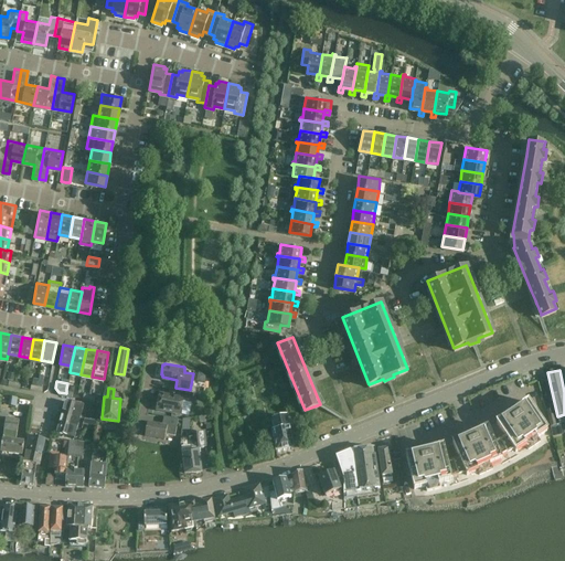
[(159,391),(157,406),(181,411),(183,399),(191,400),(193,391),(190,390),(176,388),(174,394),(159,391)]
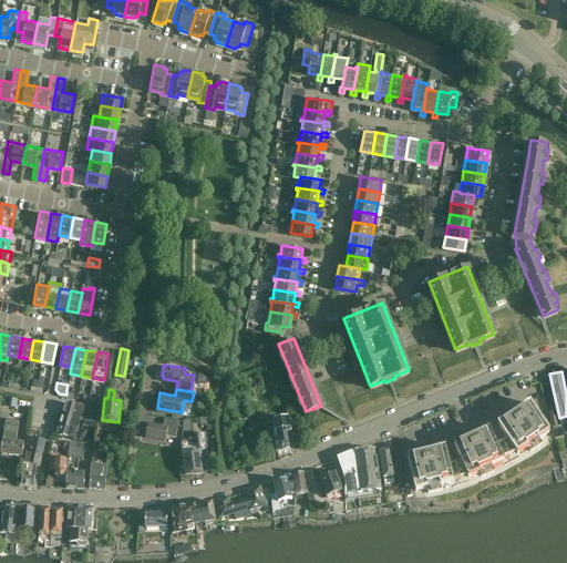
[(63,411),(81,416),(83,405),(65,400),(63,411)]
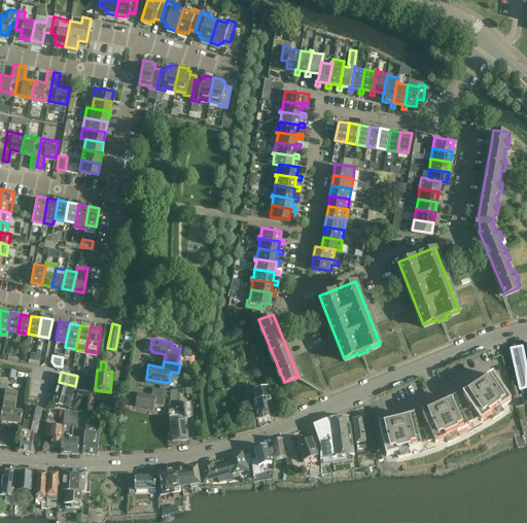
[(471,405),(466,408),(472,419),(479,416),(481,418),(489,412),(492,416),(503,409),(501,405),(510,398),(492,372),(481,379),(482,380),(475,385),(473,384),(462,391),(471,405)]
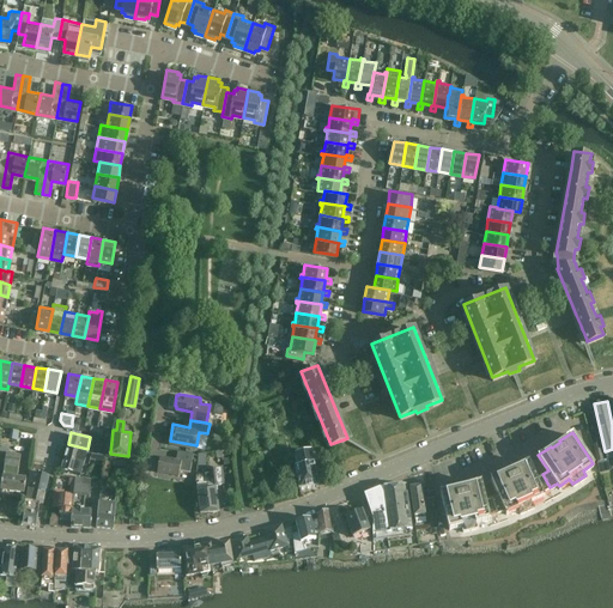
[(68,444),(65,455),(84,461),(87,449),(68,444)]
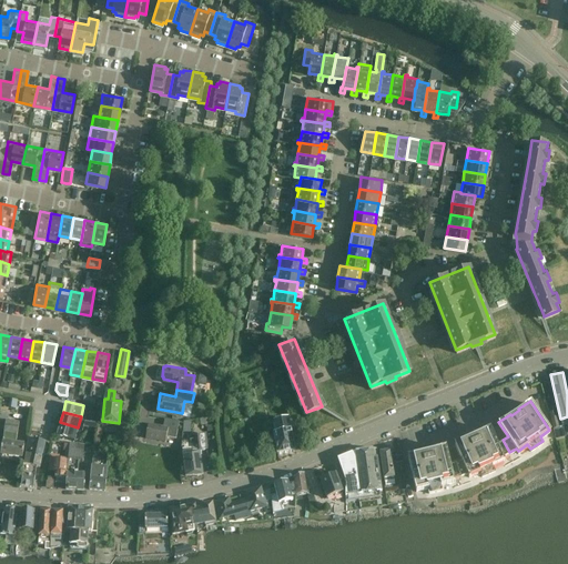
[(556,412),(550,413),(554,426),(556,435),(565,433),(563,423),(559,424),(556,412)]
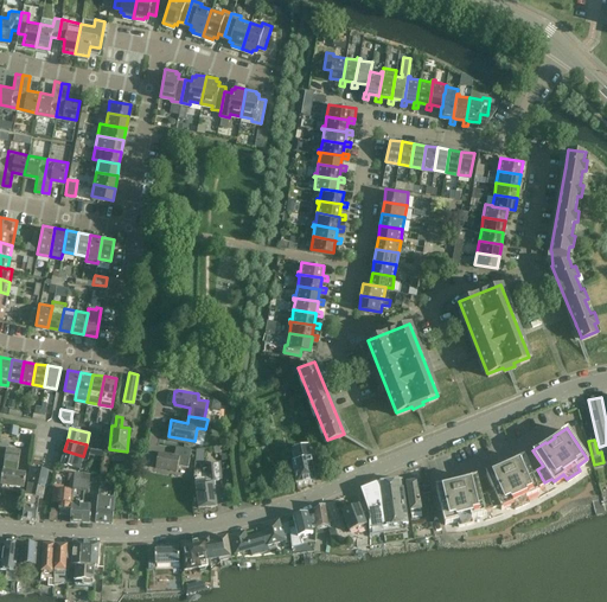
[(157,460),(155,465),(177,468),(178,462),(187,465),(189,460),(190,453),(191,447),(176,444),(174,453),(158,449),(157,460)]
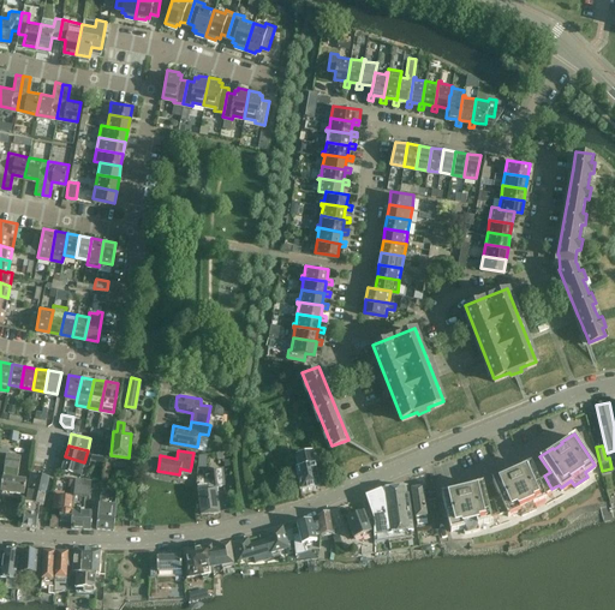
[(21,453),(6,452),(4,466),(5,466),(4,476),(3,476),(0,489),(24,492),(27,479),(17,478),(21,453)]
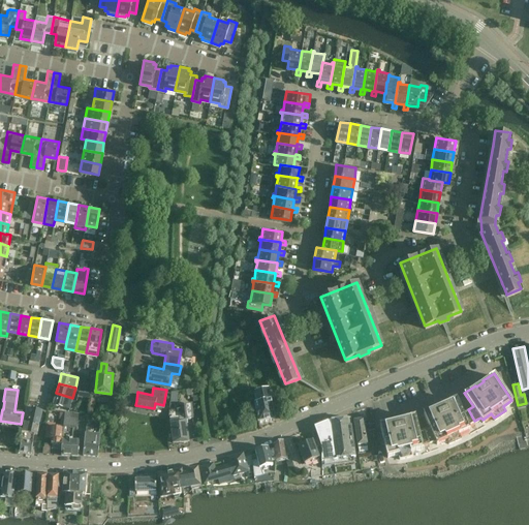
[(255,393),(249,394),(251,402),(254,402),(258,421),(275,417),(273,405),(279,404),(276,390),(270,392),(269,389),(254,392),(255,393)]
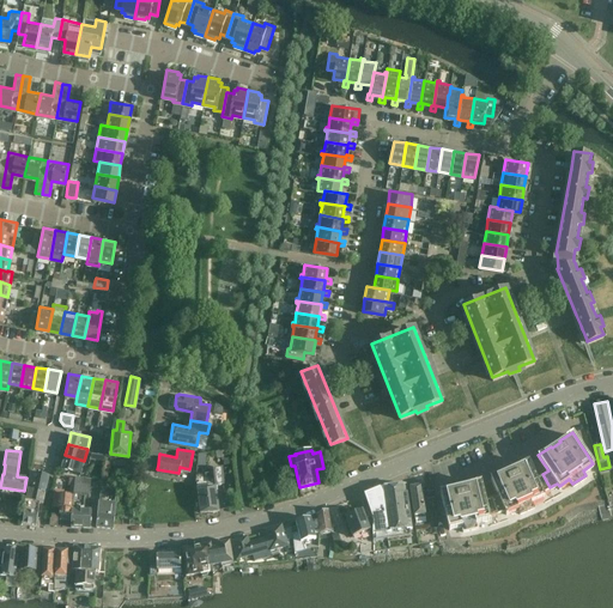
[(80,473),(84,461),(65,455),(64,460),(61,458),(59,466),(61,466),(61,467),(80,473)]
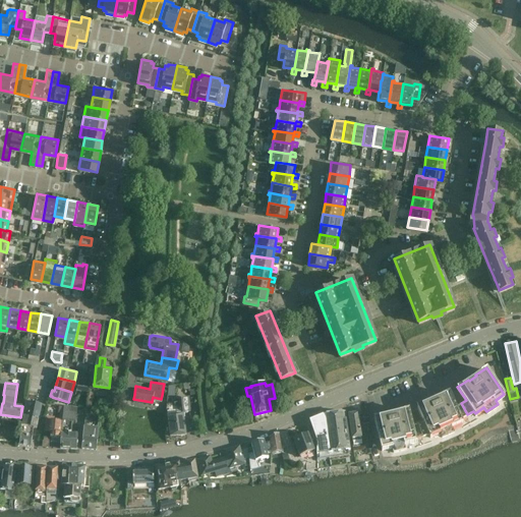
[(423,420),(418,422),(422,435),(428,433),(430,435),(440,431),(442,435),(454,429),(452,425),(462,420),(461,418),(467,414),(461,403),(456,406),(449,392),(438,397),(438,398),(429,402),(429,400),(417,406),(423,420)]
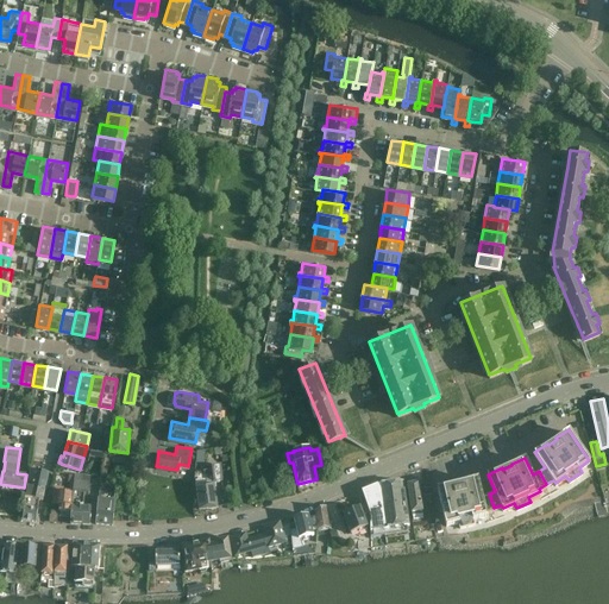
[(49,470),(32,467),(27,496),(25,496),(23,516),(36,518),(39,497),(43,498),(45,485),(49,470)]
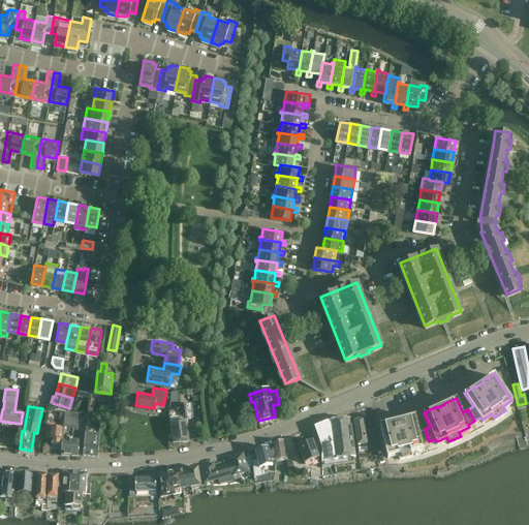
[(63,427),(62,433),(71,433),(72,426),(76,426),(79,411),(72,411),(64,410),(63,427)]
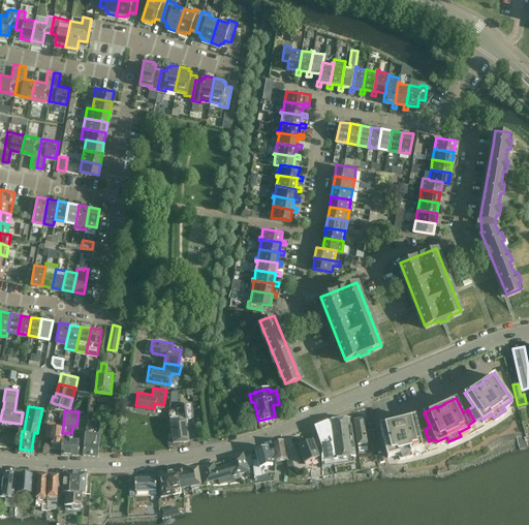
[(429,441),(425,429),(418,431),(414,414),(402,418),(402,420),(393,422),(393,421),(380,424),(387,455),(398,453),(399,457),(412,454),(411,449),(422,446),(422,443),(429,441)]
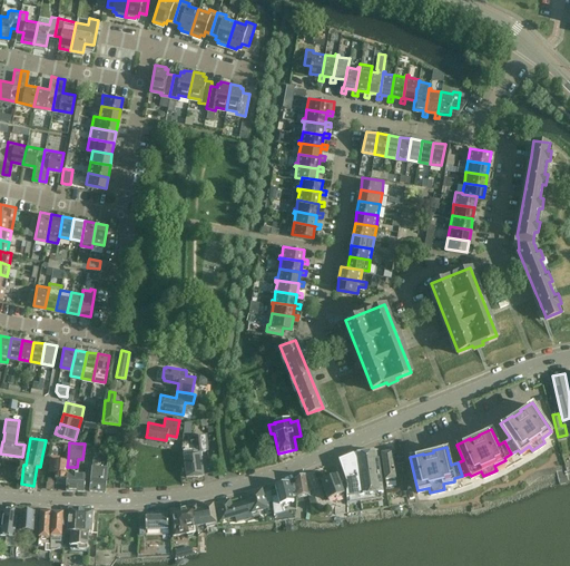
[(346,488),(346,495),(383,490),(377,448),(353,451),(338,457),(343,470),(343,471),(346,482),(346,488)]
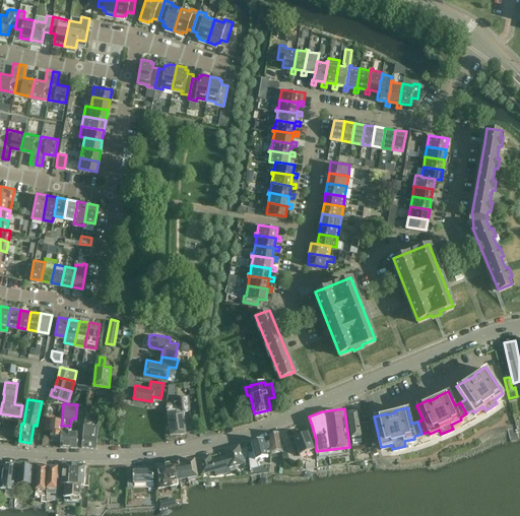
[(186,431),(183,410),(167,412),(170,433),(186,431)]
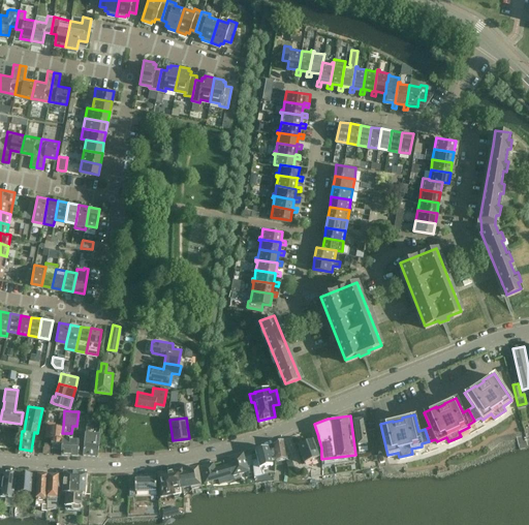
[(367,444),(364,418),(353,419),(358,445),(367,444)]
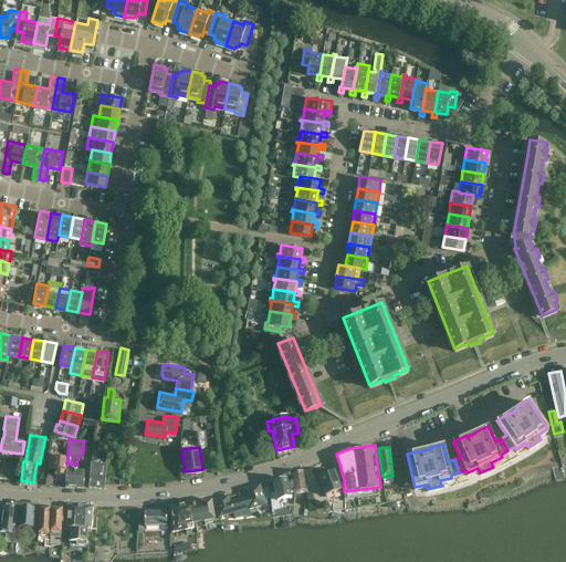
[(107,450),(94,449),(92,454),(88,485),(104,486),(107,450)]
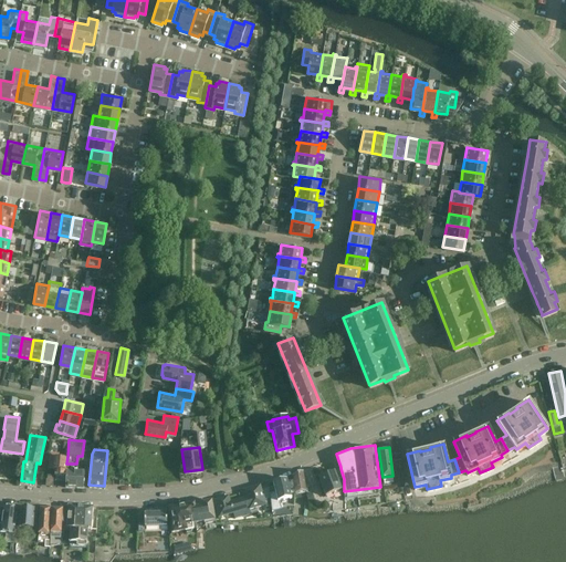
[(53,455),(52,467),(55,467),(54,474),(65,474),(65,468),(66,464),(67,457),(53,455)]
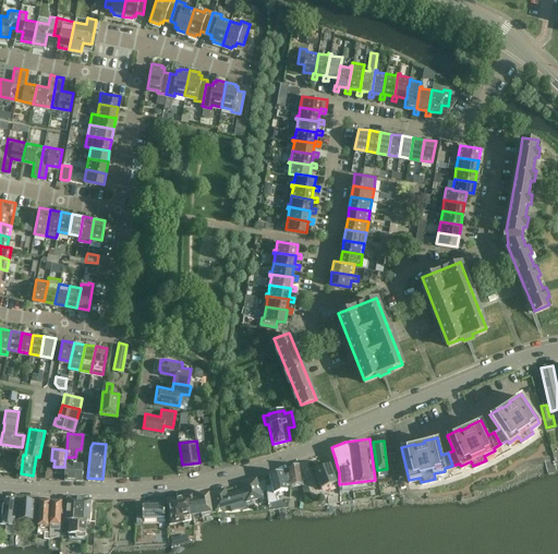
[(336,479),(339,478),(339,472),(336,461),(336,460),(329,462),(314,468),(322,486),(328,483),(329,485),(336,483),(335,481),(337,480),(336,479)]
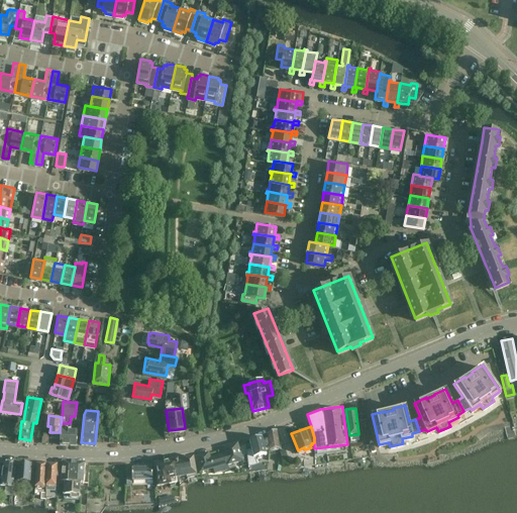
[(60,427),(60,432),(60,442),(76,443),(77,428),(60,427)]
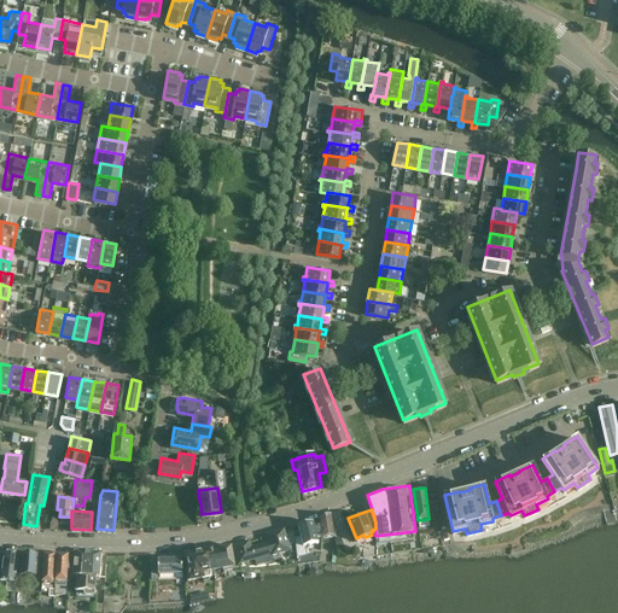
[(319,517),(321,526),(322,535),(334,533),(331,511),(319,515),(319,517)]
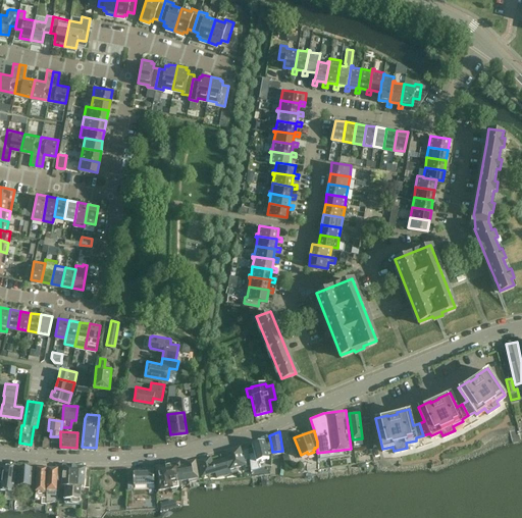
[(254,451),(249,452),(251,470),(252,469),(251,467),(259,466),(257,460),(269,457),(268,453),(271,452),(270,439),(265,442),(264,438),(252,443),(254,451)]
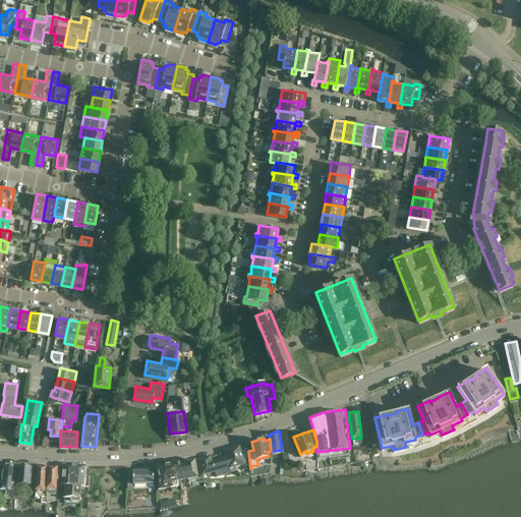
[(243,457),(239,444),(224,449),(226,455),(212,459),(210,454),(196,458),(201,473),(229,465),(229,466),(244,461),(245,464),(249,462),(248,456),(243,457)]
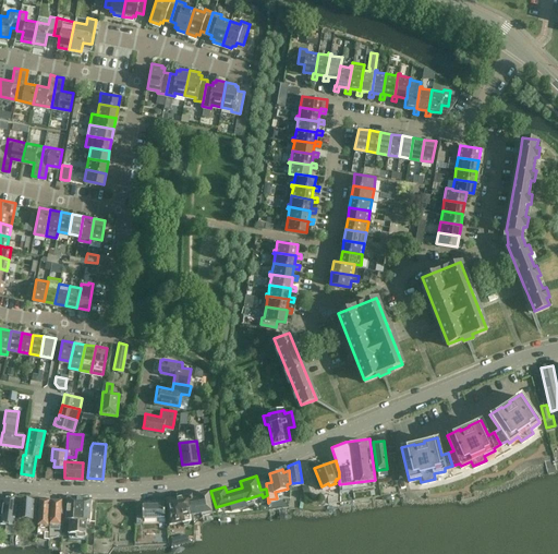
[(191,497),(193,513),(201,510),(202,514),(211,512),(211,508),(209,491),(197,493),(198,496),(191,497)]
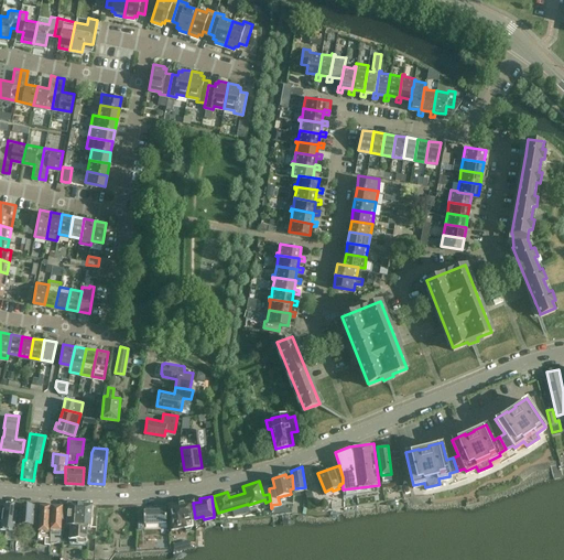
[(68,501),(66,523),(71,523),(69,537),(76,537),(76,542),(86,542),(86,538),(87,524),(91,524),(93,503),(93,502),(68,501)]
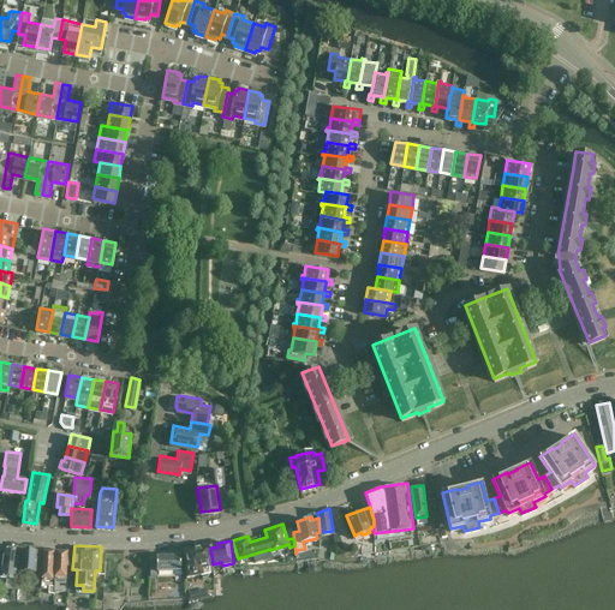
[(209,564),(213,564),(210,548),(209,545),(195,548),(193,546),(187,548),(186,549),(185,549),(187,564),(185,564),(186,575),(201,573),(201,574),(202,574),(202,576),(207,575),(209,573),(210,573),(210,572),(212,572),(209,564)]
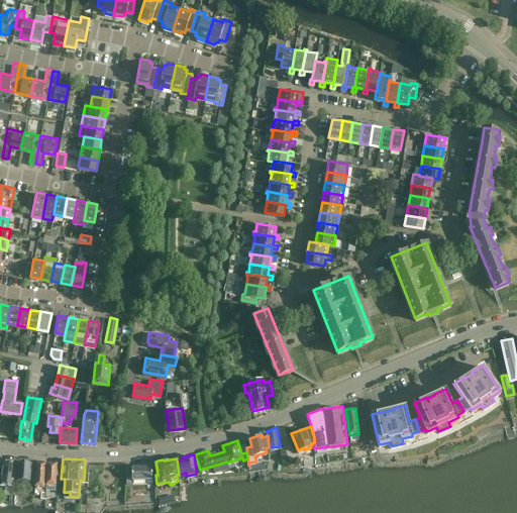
[(0,468),(0,475),(1,476),(0,484),(6,484),(5,493),(12,494),(16,462),(16,460),(3,459),(2,469),(0,468)]
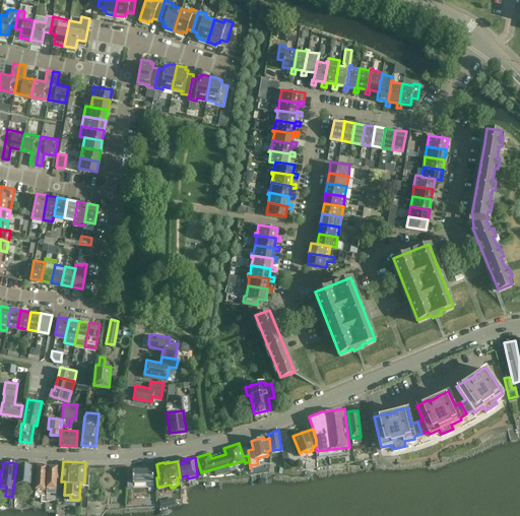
[(33,465),(16,464),(15,480),(31,481),(33,465)]
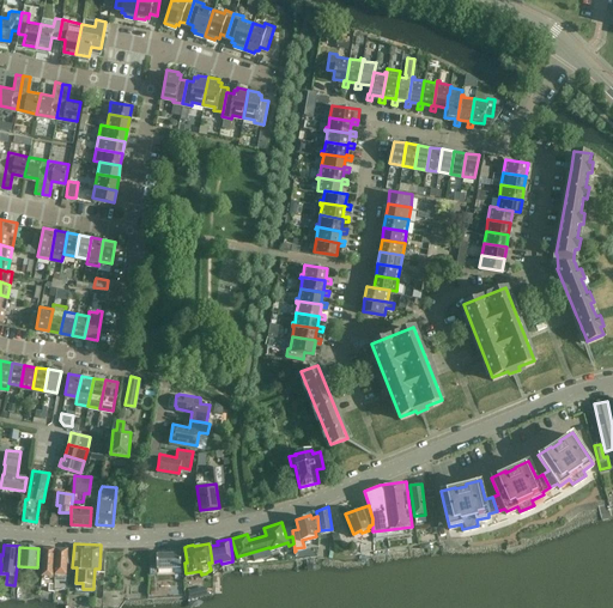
[(41,575),(41,583),(48,583),(48,589),(54,589),(54,576),(53,576),(54,547),(43,547),(43,548),(41,575)]
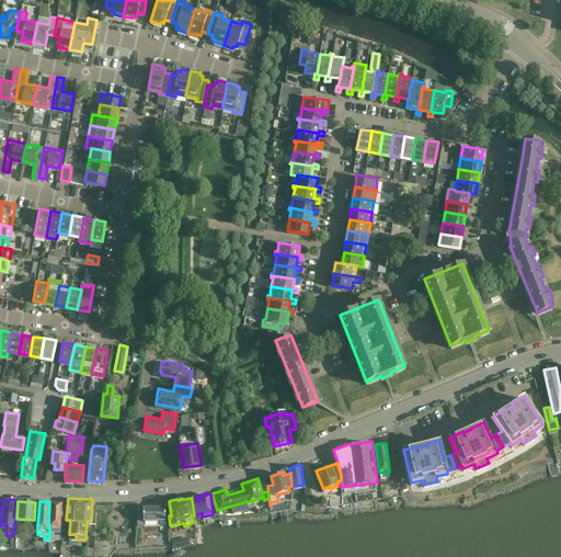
[(50,525),(49,538),(61,536),(63,526),(60,525),(61,501),(52,501),(50,525)]
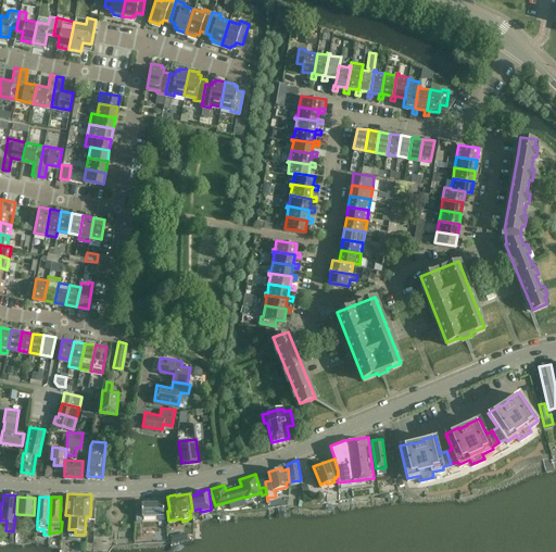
[(149,501),(141,502),(142,518),(164,518),(164,501),(163,501),(163,498),(149,498),(149,501)]
